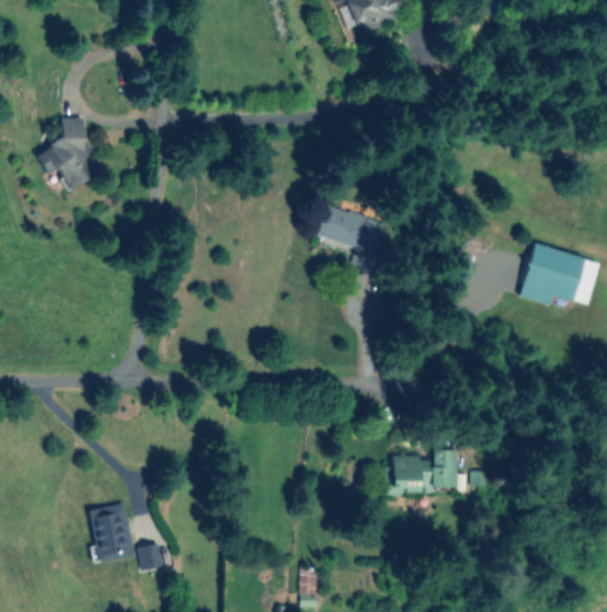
[(390,22),(396,0),(338,0),(338,2),(360,10),(370,6),(372,14),(366,16),(366,12),(364,12),(354,14),(358,28),(365,30),(390,22)]
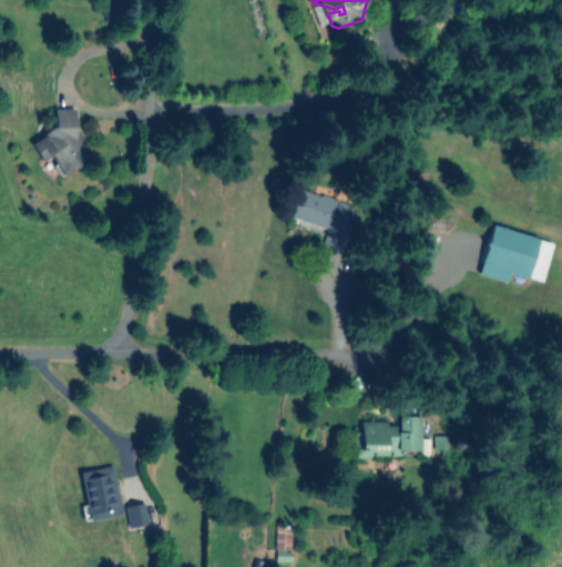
[(79,109),(58,109),(58,129),(34,142),(43,159),(58,159),(58,164),(64,176),(93,160),(93,157),(85,143),(85,137),(79,125),(79,109)]
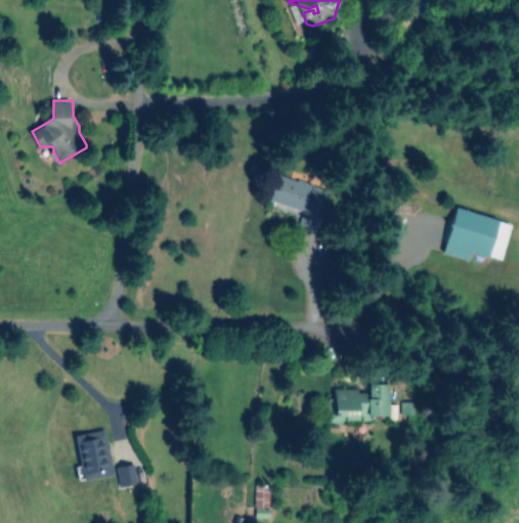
[(270,201),(305,212),(300,227),(316,233),(331,190),(279,174),(270,201)]
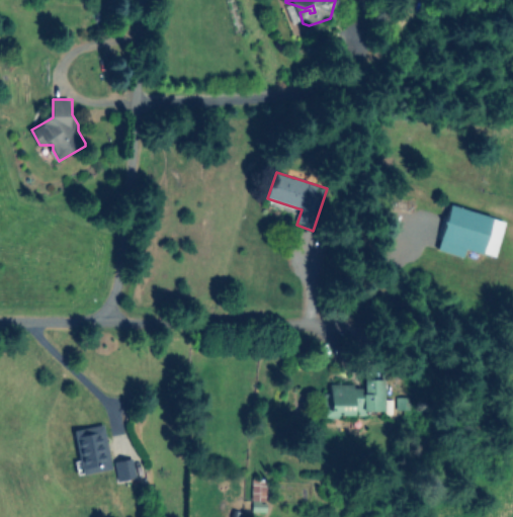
[(467,250),(499,257),(507,220),(450,206),(440,251),(465,257),(467,250)]
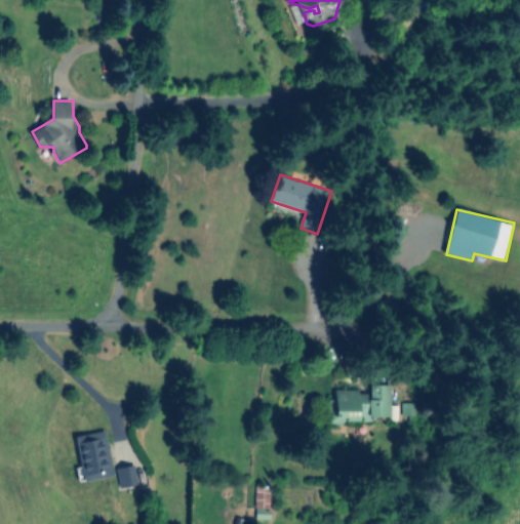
[(393,421),(393,386),(371,385),(371,391),(337,391),(336,399),(331,399),(331,421),(393,421)]
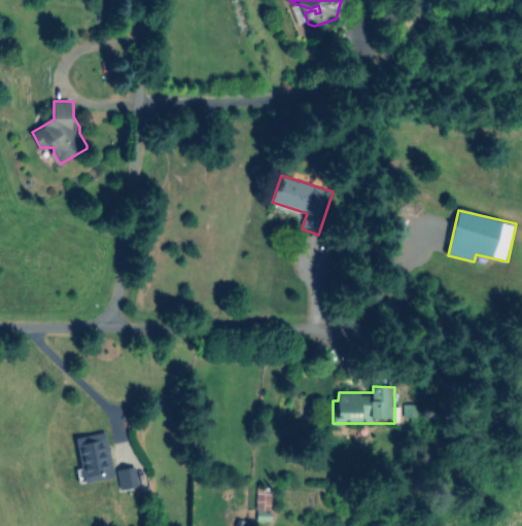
[(407,421),(419,420),(418,405),(406,405),(407,421)]
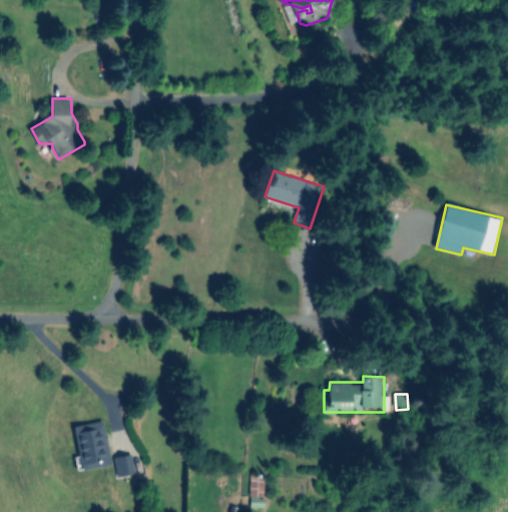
[(75,426),(84,471),(113,465),(105,420),(75,426)]
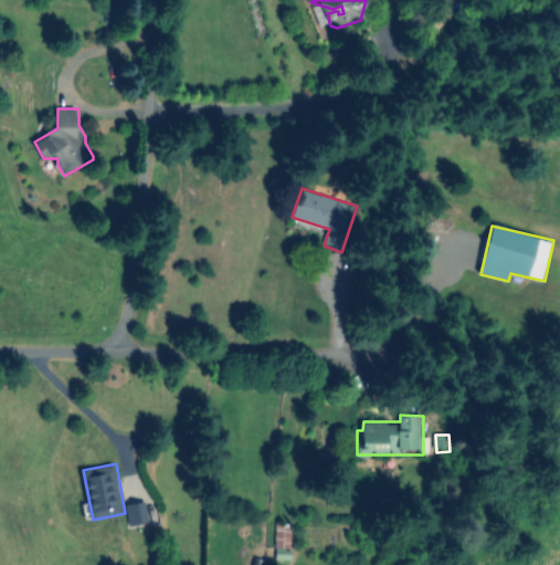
[(151,524),(149,502),(128,503),(130,525),(151,524)]
